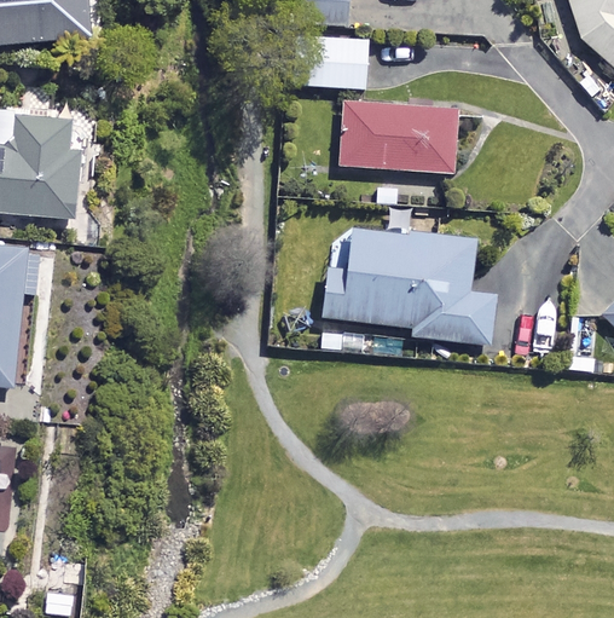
[(0,0),(0,44),(87,36),(84,0),(0,0)]
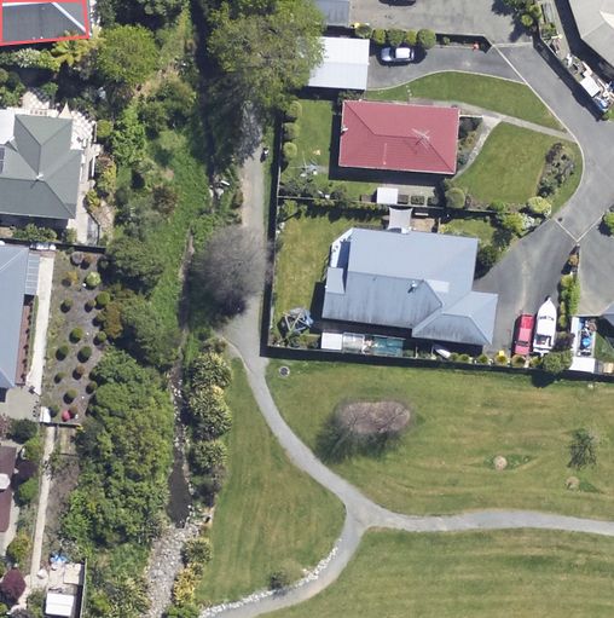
[(348,0),(297,0),(299,26),(349,24),(348,0)]
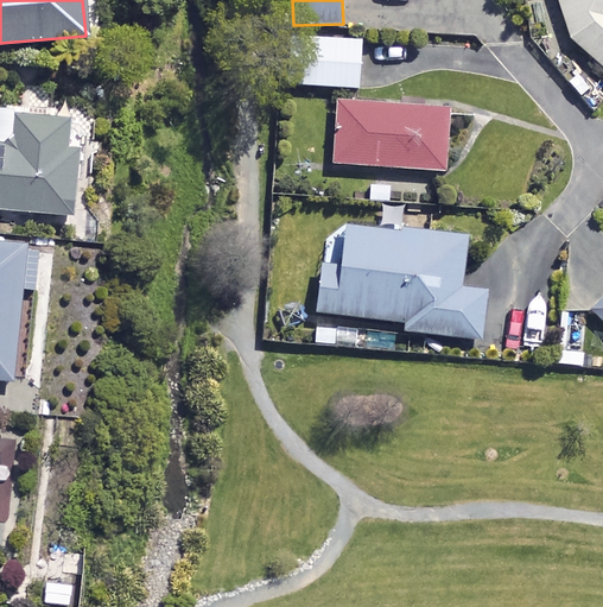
[(602,0),(559,0),(573,42),(602,65),(602,0)]
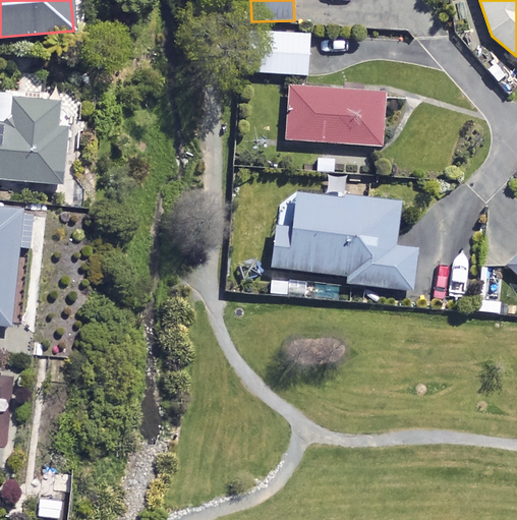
[(310,32),(249,30),(248,72),(309,74),(310,32)]
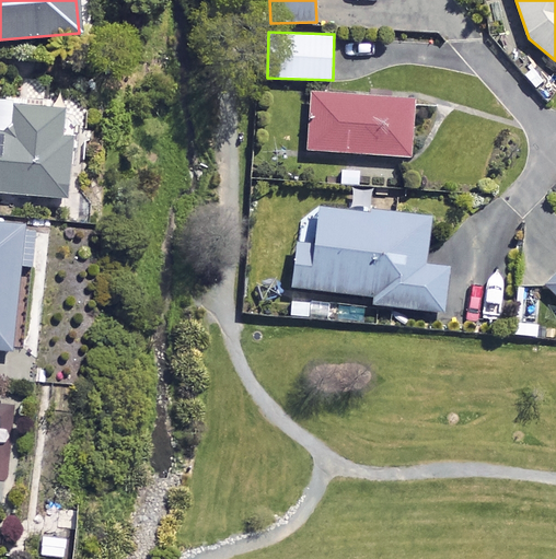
[(415,99),(311,92),(307,150),(412,156),(415,99)]
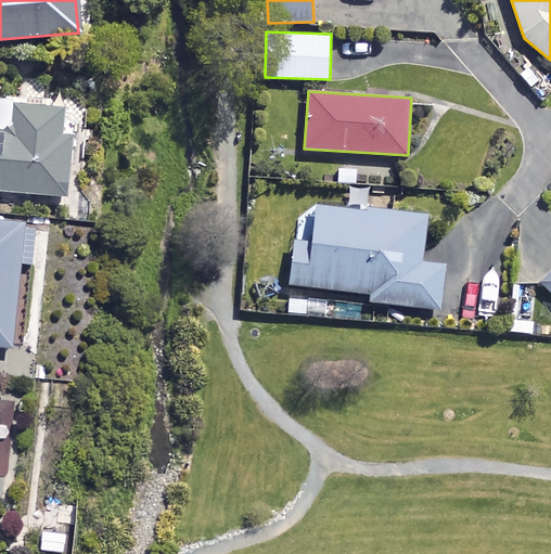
[(61,106),(12,103),(10,131),(0,130),(0,189),(64,194),(69,134),(59,133),(61,106)]
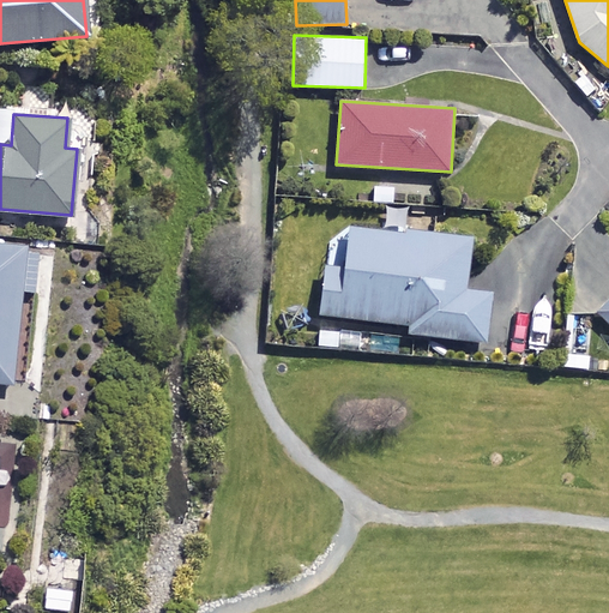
[(471,238),(344,228),(341,264),(324,262),(320,316),(408,323),(406,334),(489,340),(493,293),(468,290),(471,238)]
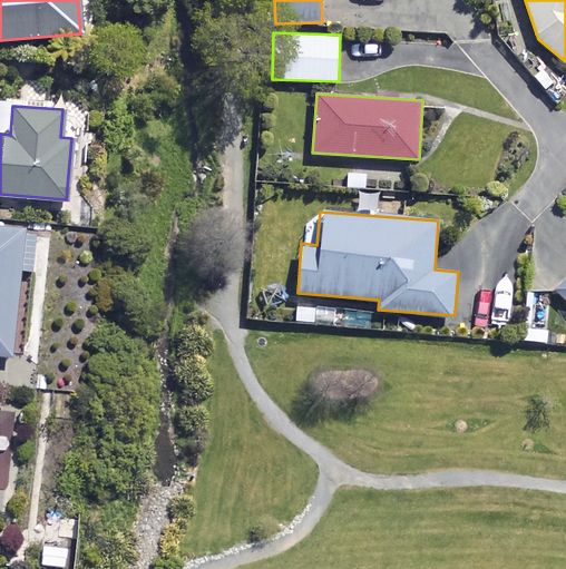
[(37,228),(0,225),(0,354),(13,355),(20,270),(33,271),(37,228)]
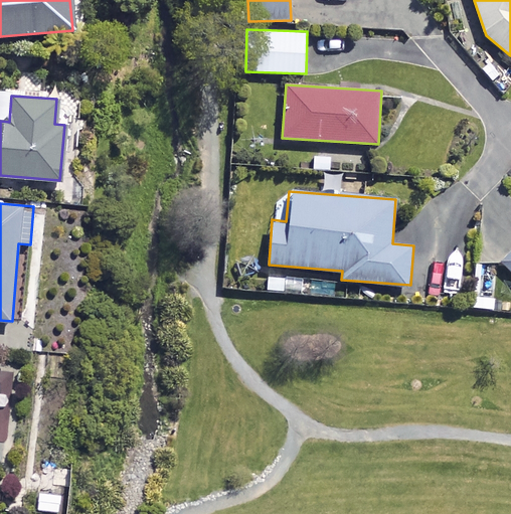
[(510,249),(501,260),(510,270),(510,249)]
